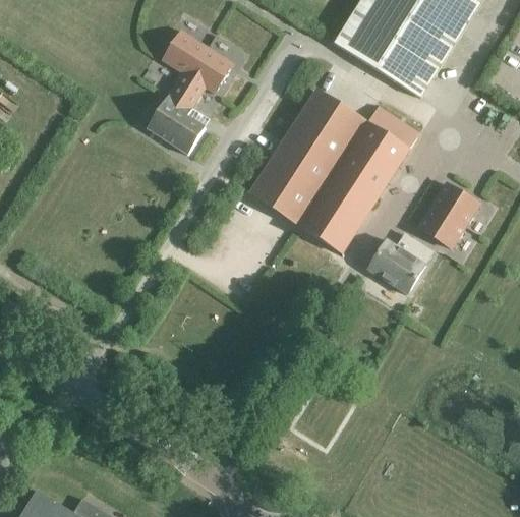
[(419,96),(479,0),(359,0),(333,42),(419,96)]
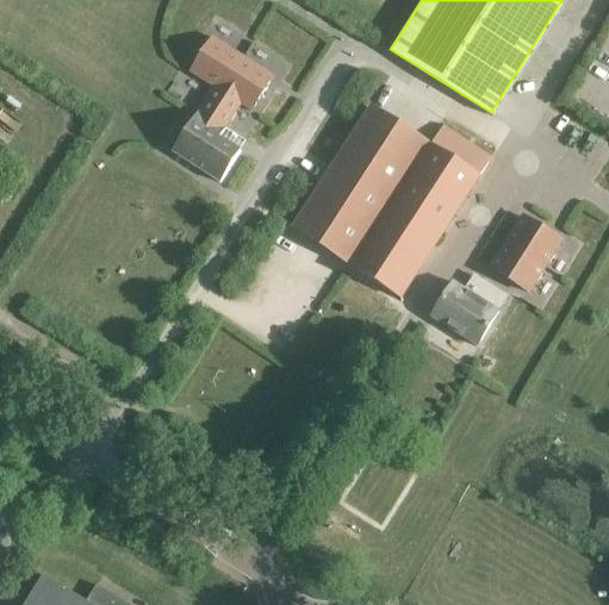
[(197,107),(171,148),(219,179),(238,148),(218,135),(224,125),(240,100),(249,107),(272,73),(211,35),(190,69),(212,83),(197,107)]
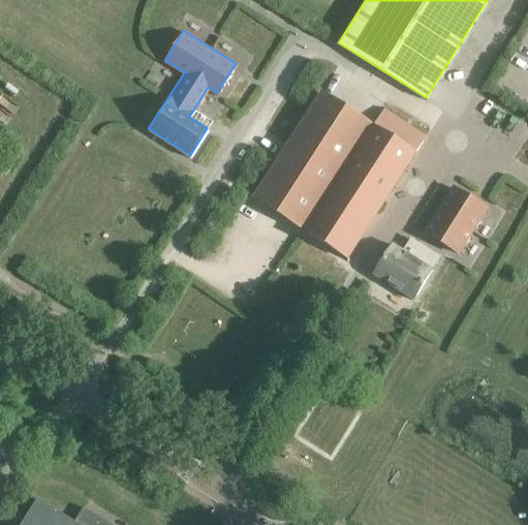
[(319,90),(252,194),(346,255),(425,133),(382,106),(371,124),(319,90)]
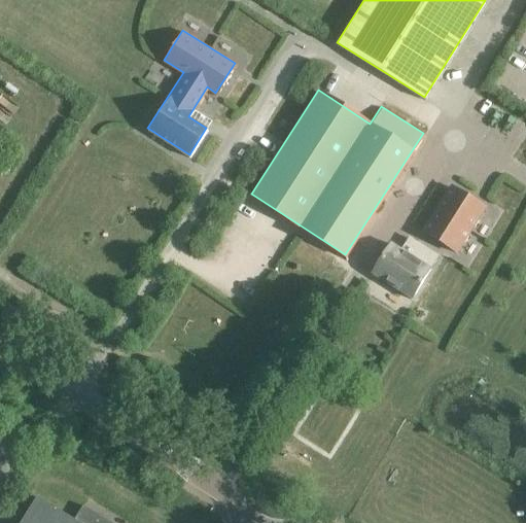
[(455,250),(484,206),(449,184),(421,230),(455,250)]
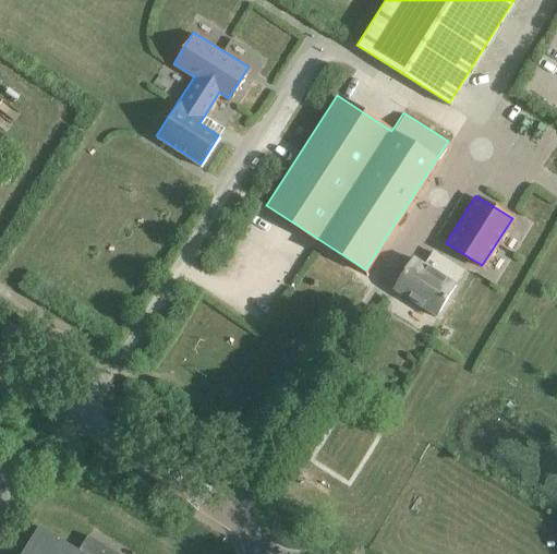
[(435,313),(463,267),(439,253),(431,266),(413,255),(394,287),(435,313)]
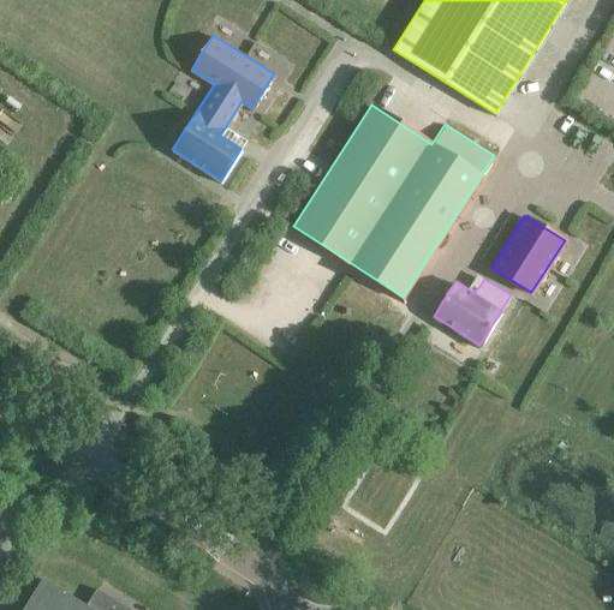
[(133,609),(96,586),(85,604),(42,578),(22,609),(133,609)]
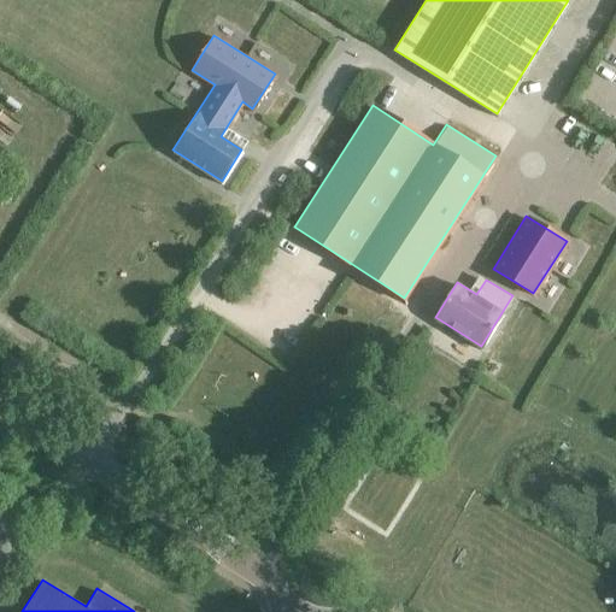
All buildings are outlined.
